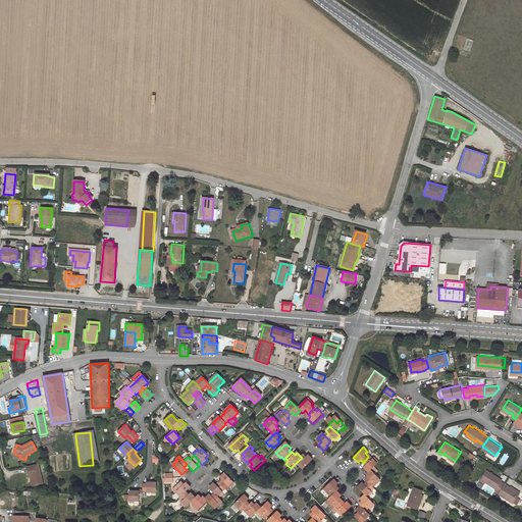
[(299,465),(304,470),(313,462),(308,457),(306,458),(304,461),(302,458),(295,464),(298,466),(299,465)]
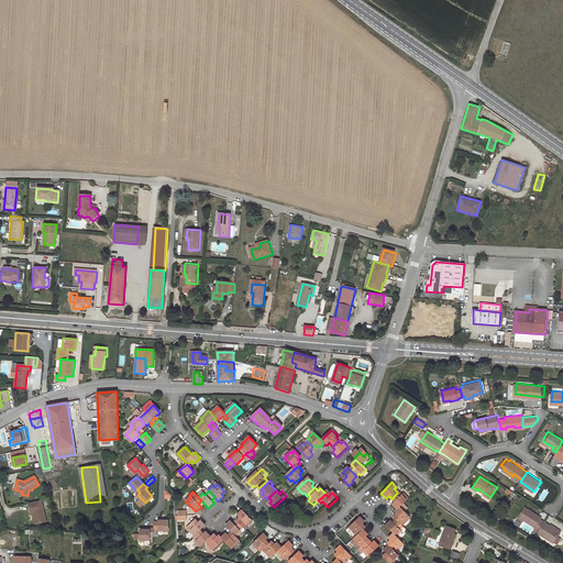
[(397,493),(392,499),(394,503),(393,505),(397,510),(400,507),(408,499),(404,494),(401,496),(397,493)]
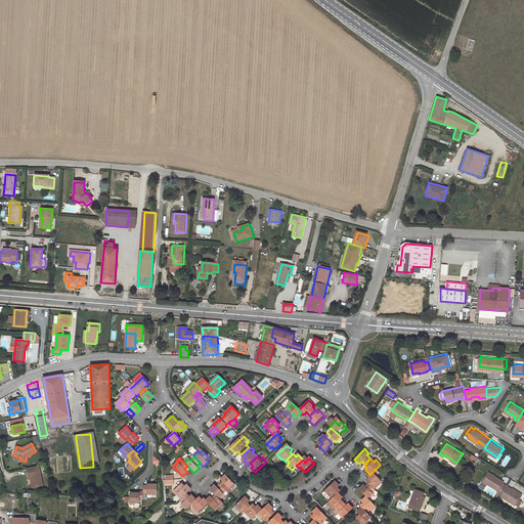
[(27,468),(28,472),(30,472),(31,478),(33,487),(43,485),(39,466),(27,468)]
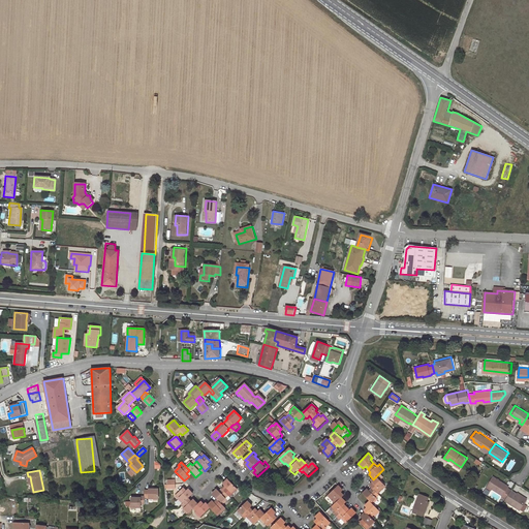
[(505,499),(511,489),(507,487),(509,484),(495,475),(489,485),(502,495),(501,497),(505,499)]
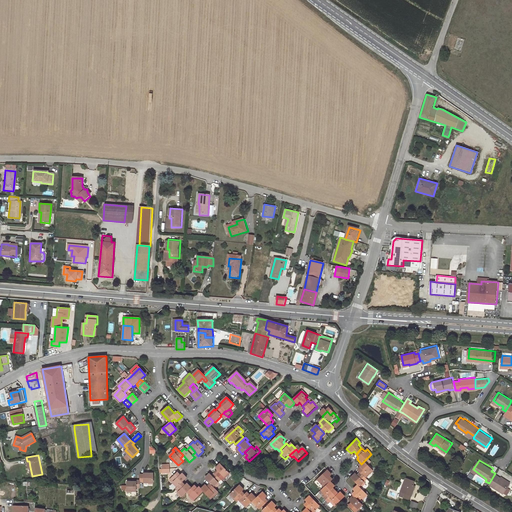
[(364,461),(361,464),(358,465),(360,467),(357,470),(360,474),(364,477),(368,474),(370,475),(374,470),(364,461)]
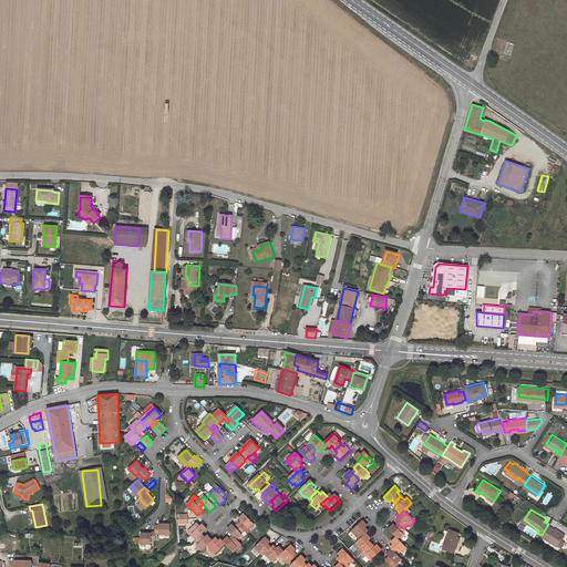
[(241,522),(238,525),(245,532),(248,534),(251,532),(249,529),(254,525),(245,515),(240,519),(241,522)]
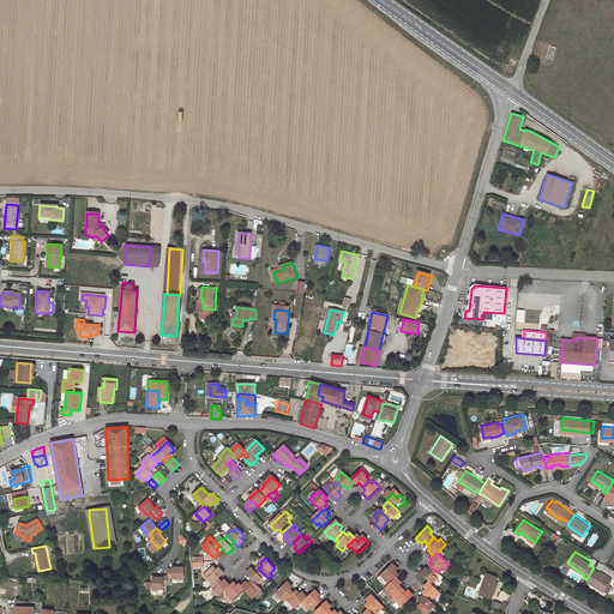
[(380,577),(389,585),(397,578),(398,577),(395,573),(397,571),(392,565),(380,577)]
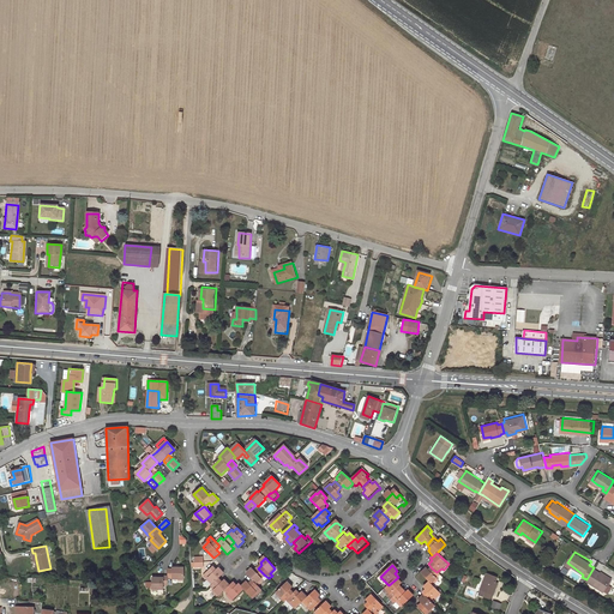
[(218,572),(214,567),(204,576),(208,581),(210,578),(215,584),(220,581),(226,575),(220,570),(218,572)]
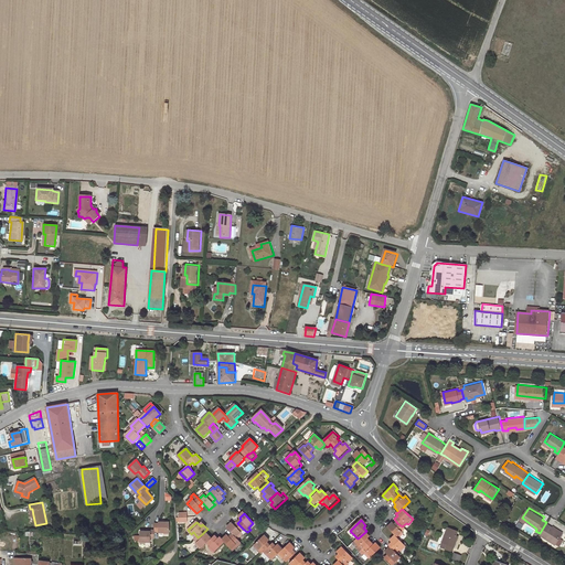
[(561,532),(546,522),(540,533),(555,543),(561,532)]
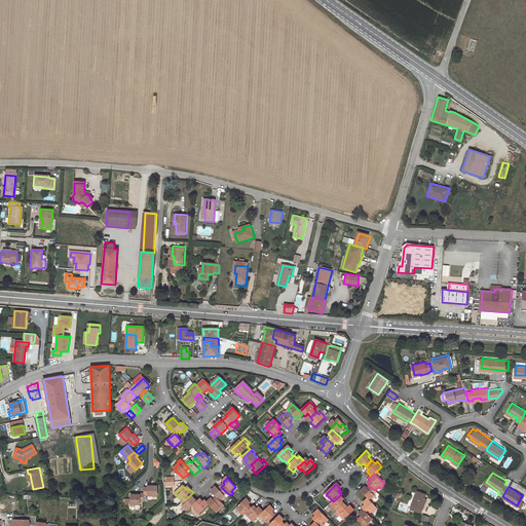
[(140,495),(129,495),(130,505),(140,505),(140,501),(144,502),(144,496),(148,496),(148,497),(158,496),(157,487),(148,487),(148,488),(143,488),(144,494),(140,494),(140,495)]
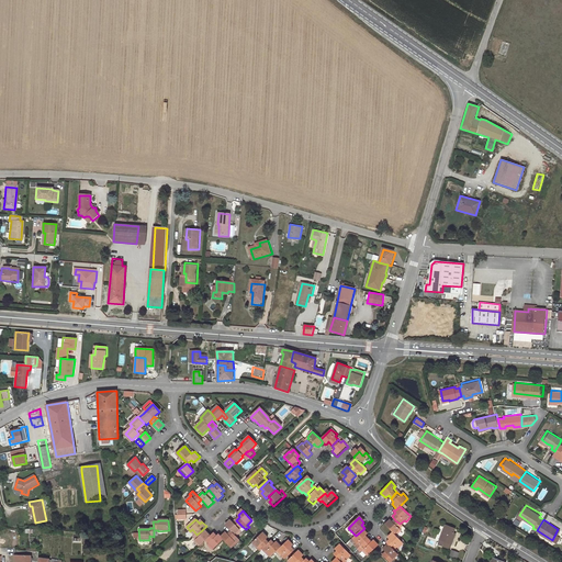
[(243,527),(236,520),(234,523),(231,520),(225,526),(233,534),(236,538),(242,532),(239,530),(243,527)]
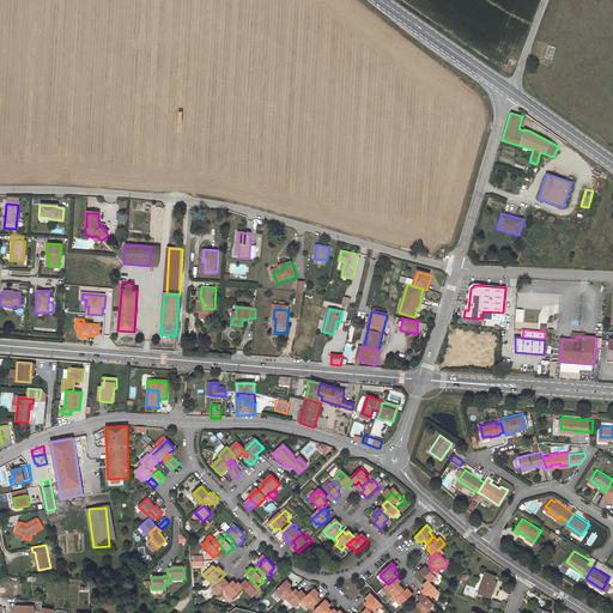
[(436,571),(431,568),(429,571),(425,568),(419,572),(428,582),(431,584),(437,578),(435,576),(437,572),(436,571)]
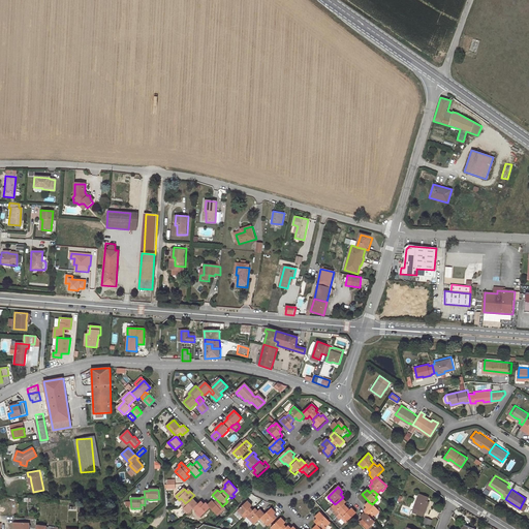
[(428,498),(416,493),(410,507),(412,508),(411,512),(421,516),(423,511),(425,512),(429,502),(426,501),(428,498)]
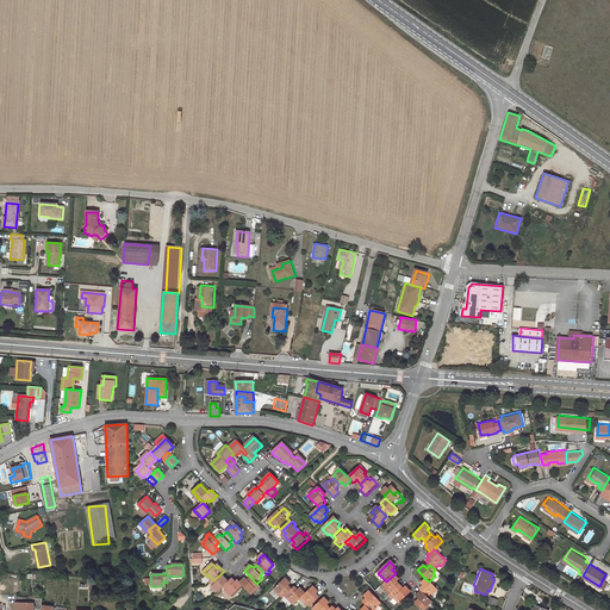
[(392,593),(399,586),(396,584),(399,580),(394,574),(386,582),(381,586),(386,591),(390,590),(392,593)]
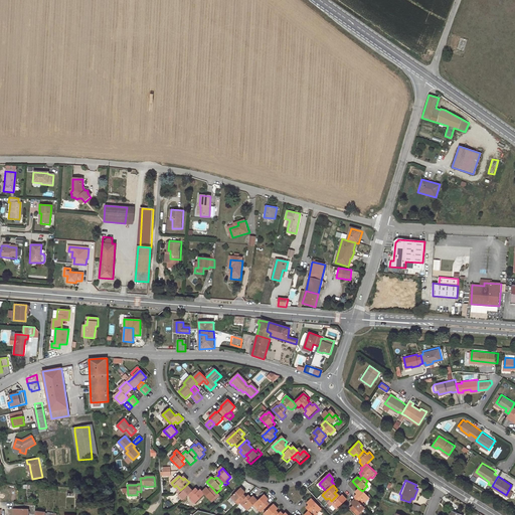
[(190,495),(193,492),(189,487),(187,490),(184,487),(180,490),(178,492),(180,496),(178,498),(183,502),(190,495)]
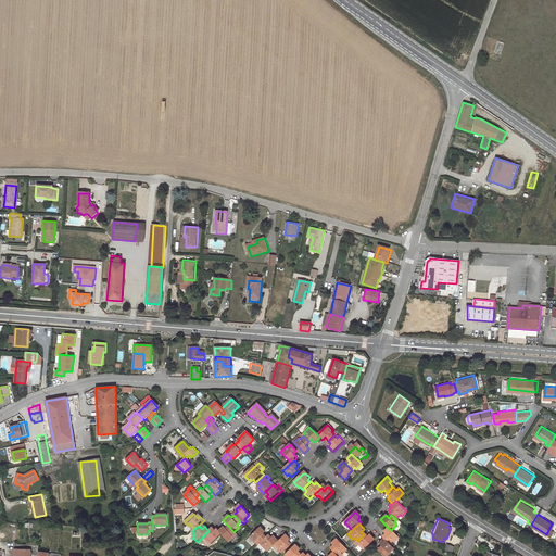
[(234,532),(230,528),(228,530),(224,527),(219,531),(222,534),(227,539),(230,543),(235,539),(234,535),(236,533),(234,532)]
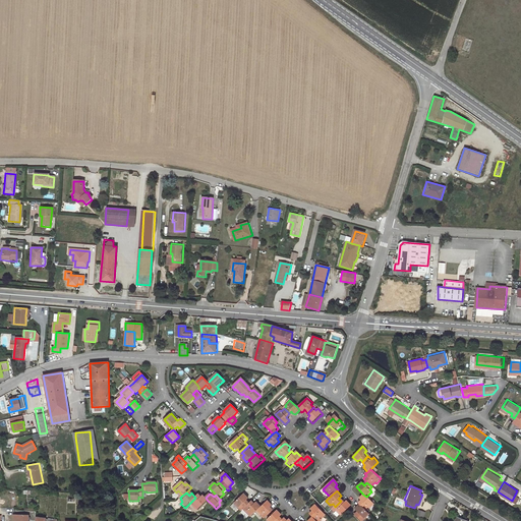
[(208,501),(206,498),(205,499),(204,497),(201,498),(198,495),(195,498),(192,501),(195,504),(193,506),(197,510),(208,501)]
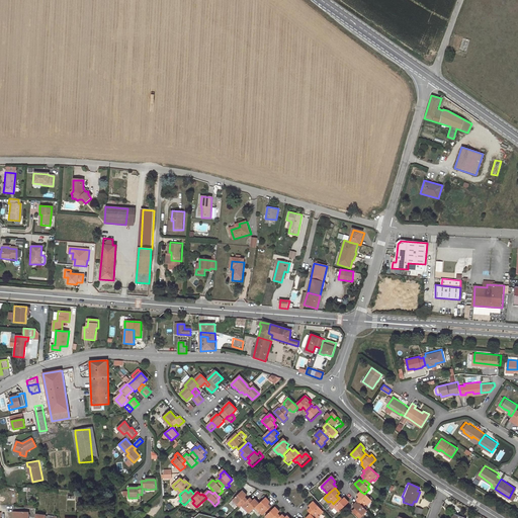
[(364,494),(361,492),(357,496),(359,498),(356,501),(357,502),(362,507),(365,504),(367,506),(371,501),(364,494)]
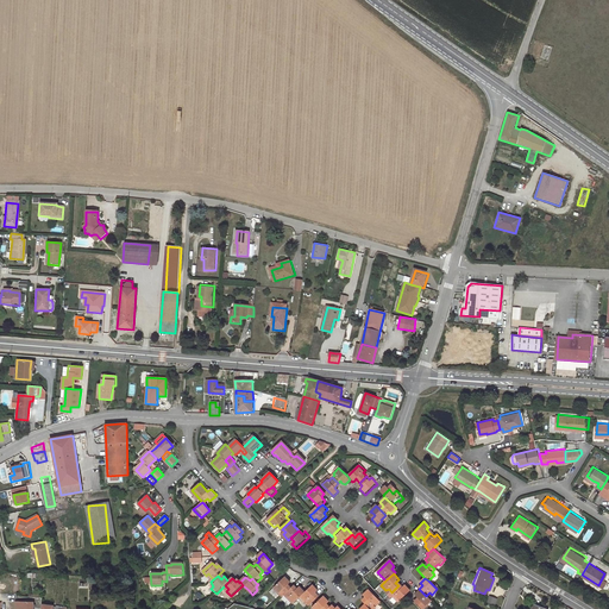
[(283,596),(286,594),(293,586),(290,584),(288,586),(282,581),(274,589),(280,592),(277,594),(281,597),(283,596)]
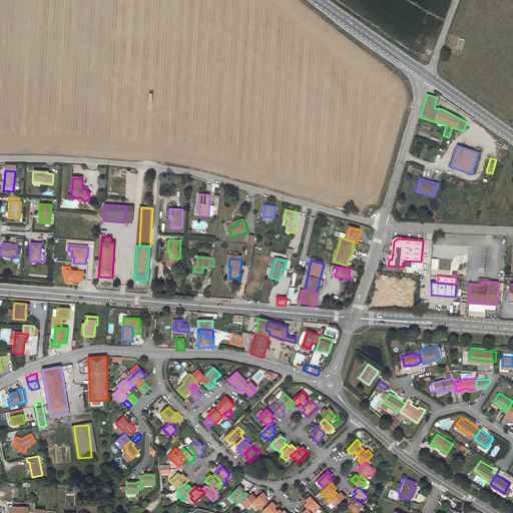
[(339,496),(336,493),(330,499),(333,502),(332,504),(336,508),(345,498),(341,494),(339,496)]
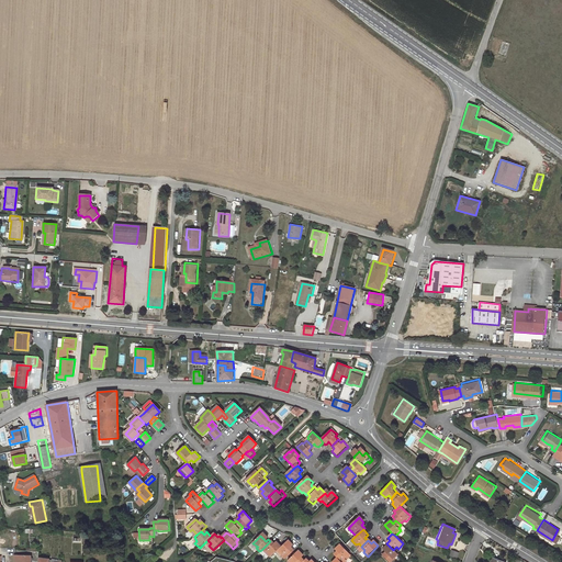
[(263,548),(261,550),(270,559),(277,552),(281,548),(276,542),(273,544),(270,541),(263,548)]
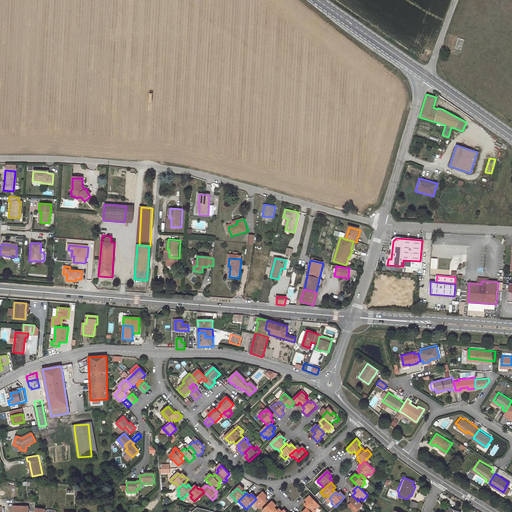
[(263,493),(256,499),(252,503),(257,508),(259,506),(262,509),(268,502),(265,500),(267,498),(263,493)]
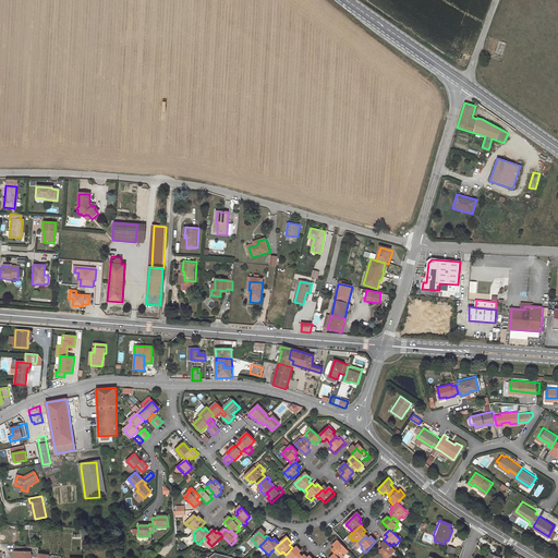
[(332,552),(335,555),(338,557),(341,554),(343,556),(348,552),(338,541),(332,546),(335,548),(332,552)]
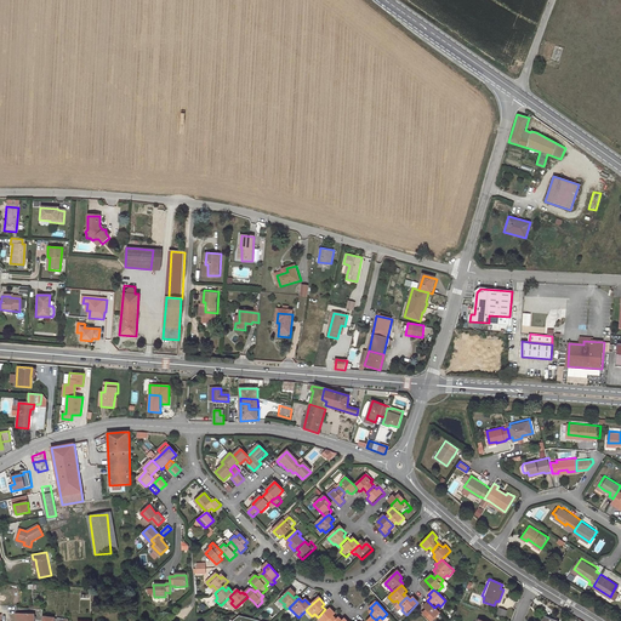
[(434,608),(428,602),(426,605),(422,608),(426,610),(422,614),(429,620),(434,620),(436,620),(434,619),(439,613),(434,608)]
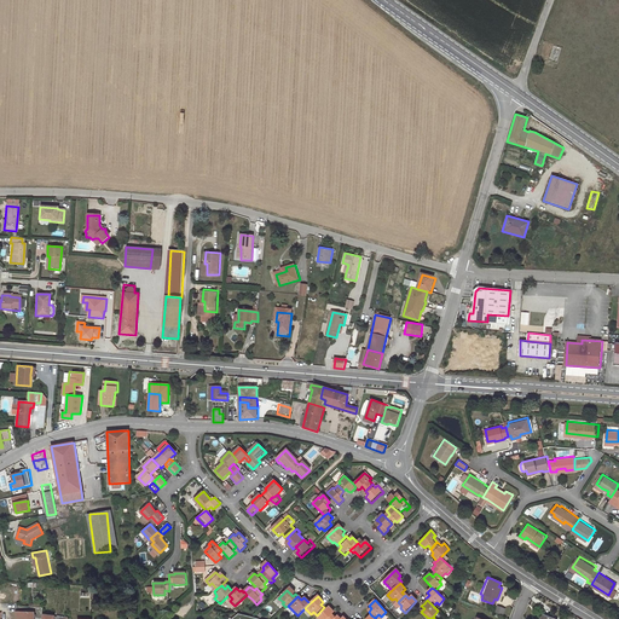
[(335,618),(336,618),(333,615),(334,613),(329,608),(319,618),(335,618)]
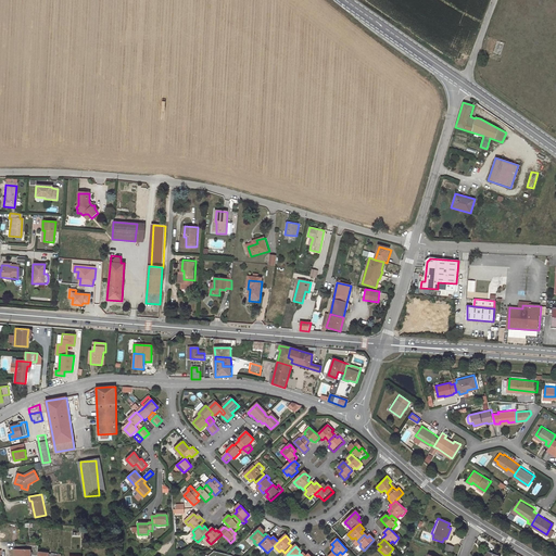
All buildings are outlined.
